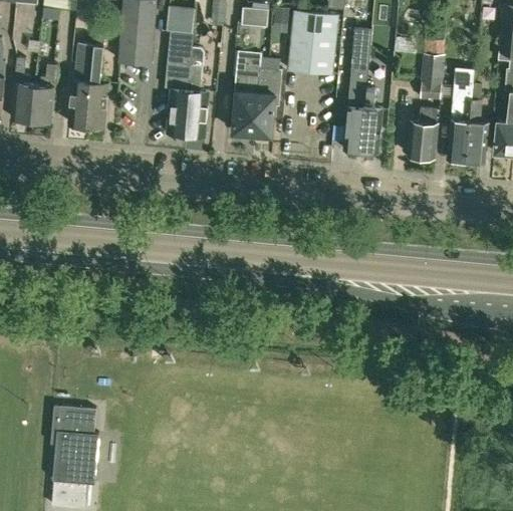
[(43,0),(42,9),(75,12),(75,0),(43,0)]
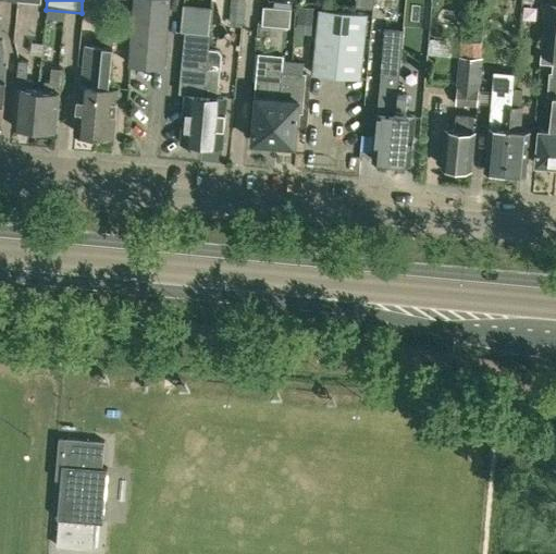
[(133,0),(127,68),(164,71),(165,60),(170,0),(133,0)]
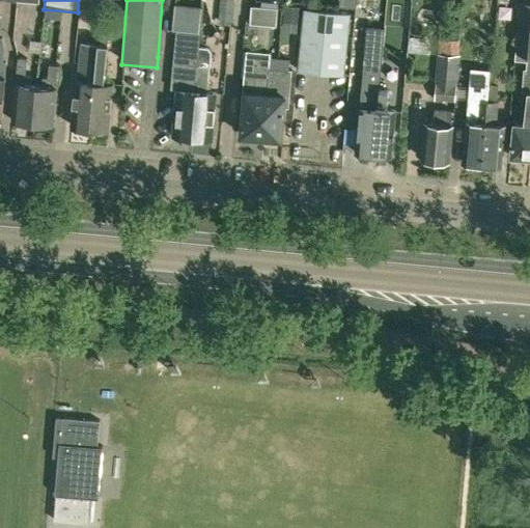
[(330,0),(331,9),(349,9),(349,0),(330,0)]
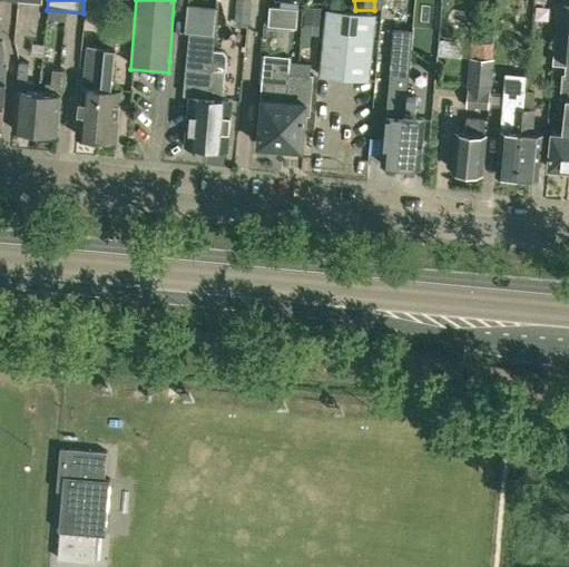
[(305,9),(304,26),(322,27),(323,10),(305,9)]
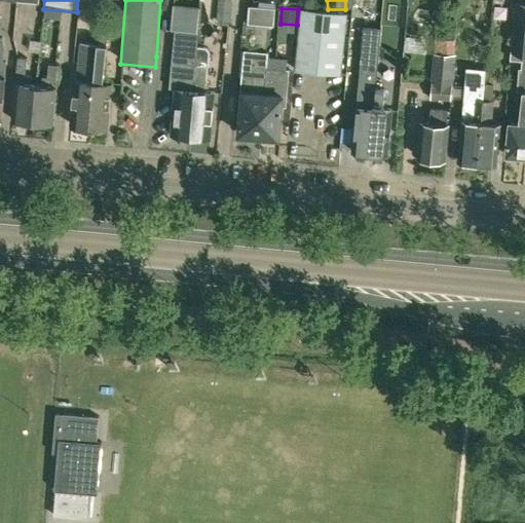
[(524,158),(524,8),(513,8),(509,54),(519,55),(516,91),(521,92),(518,125),(508,124),(504,157),(505,157),(508,160),(515,161),(518,158),(524,158)]
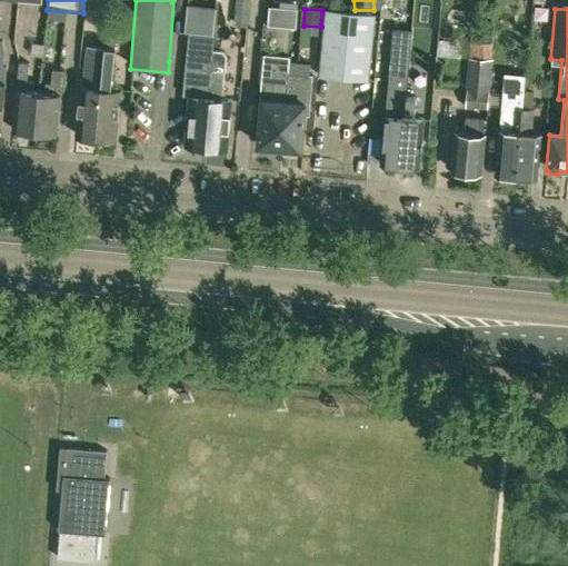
[(268,27),(295,30),(296,12),(269,10),(268,27)]
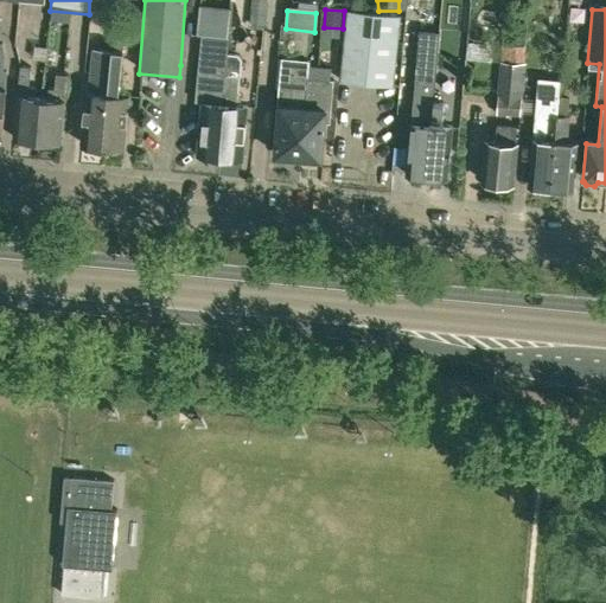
[(346,13),(339,84),(391,89),(397,18),(346,13)]
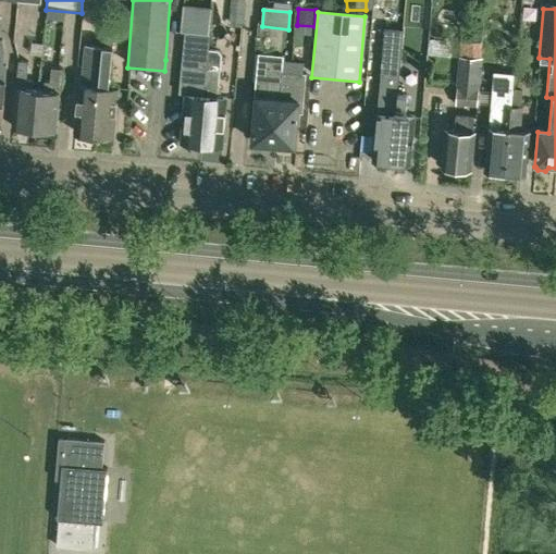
[(383,29),(371,163),(390,165),(396,97),(402,32),(383,29)]
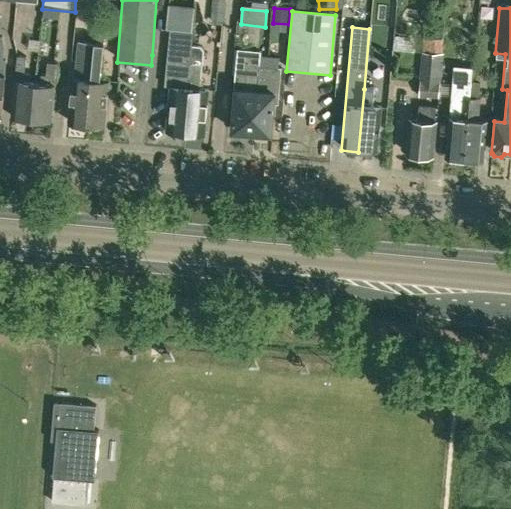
[(166,133),(186,135),(192,65),(190,65),(190,57),(191,48),(192,34),(171,32),(168,63),(166,87),(170,88),(168,105),(166,133)]
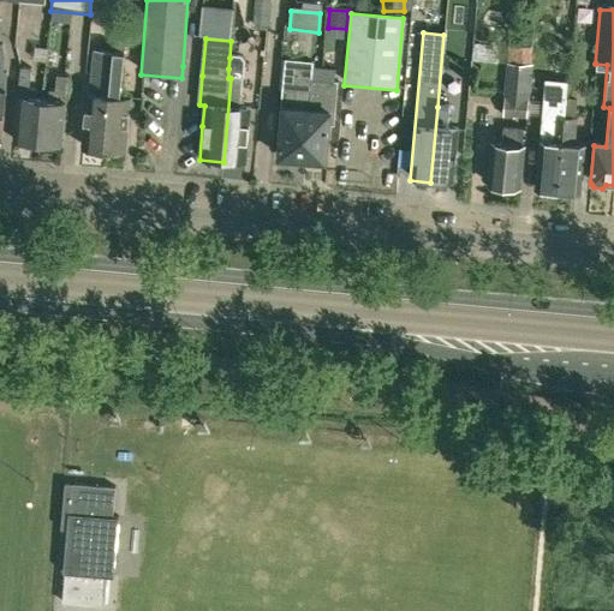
[(103,150),(111,67),(112,54),(93,53),(87,96),(82,149),(103,150)]
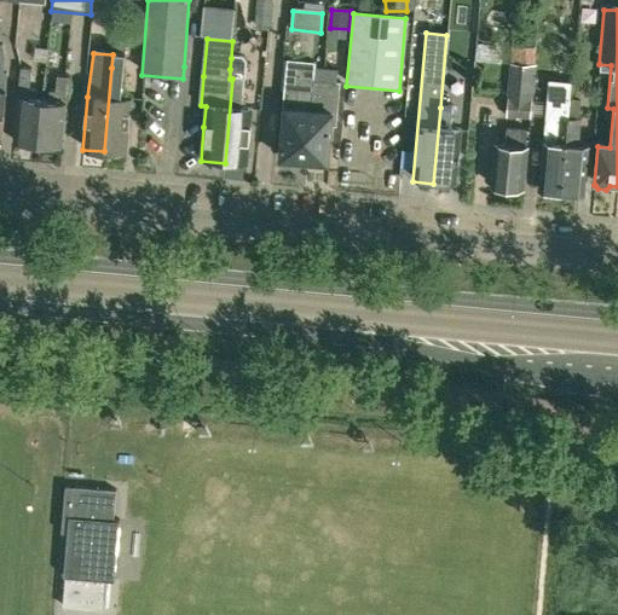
[(120,99),(122,74),(123,56),(113,54),(111,68),(104,151),(127,154),(131,100),(120,99)]
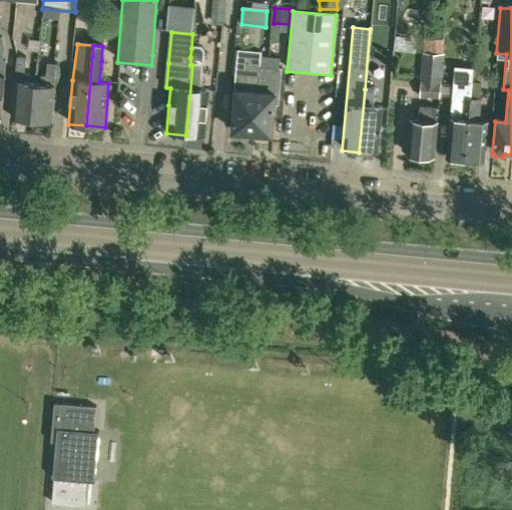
[(190,65),(192,65),(186,135),(204,136),(207,107),(208,91),(199,90),(202,66),(203,53),(199,49),(191,48),(190,57),(190,65)]
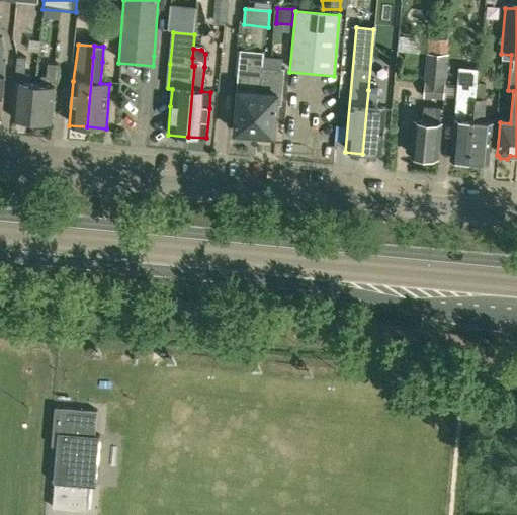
[(443,101),(447,59),(425,57),(424,84),(422,99),(443,101)]
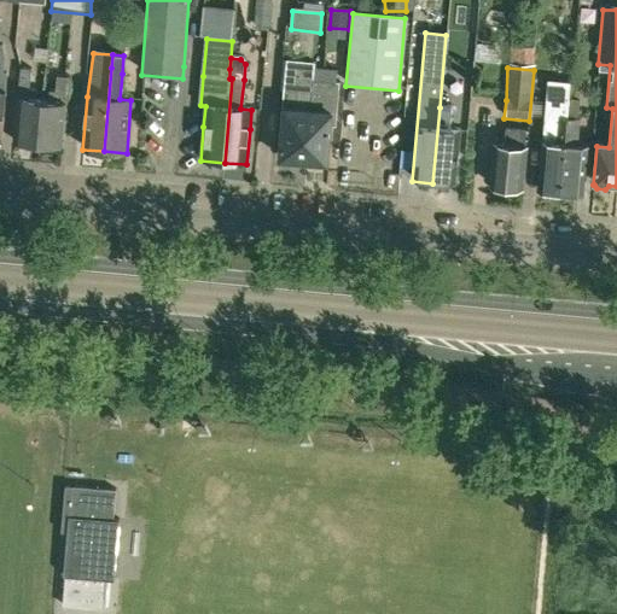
[(284,110),(279,158),(304,161),(312,82),(313,70),(298,69),(296,94),(283,93),(281,110),(284,110)]
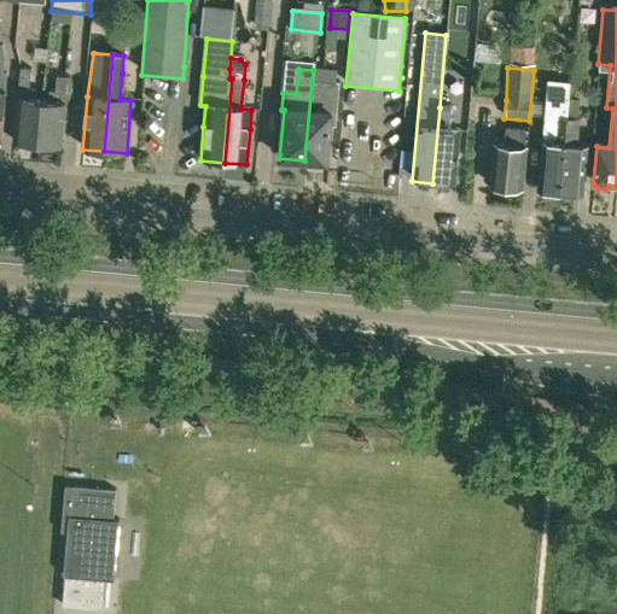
[(29,92),(30,75),(30,71),(21,70),(13,142),(38,145),(41,103),(34,101),(35,92),(29,92)]
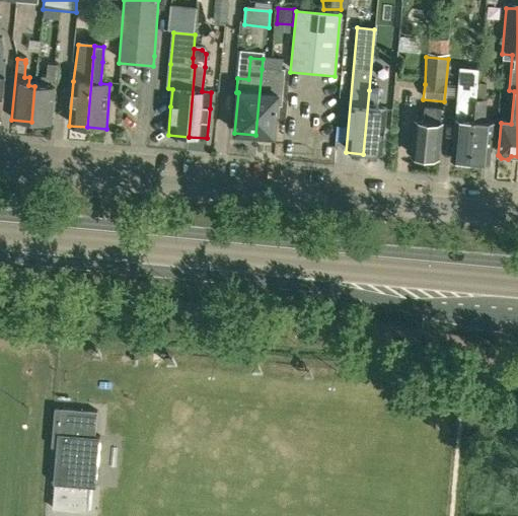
[(41,86),(34,86),(31,122),(52,123),(55,88),(57,88),(59,67),(48,66),(47,79),(42,78),(41,86)]
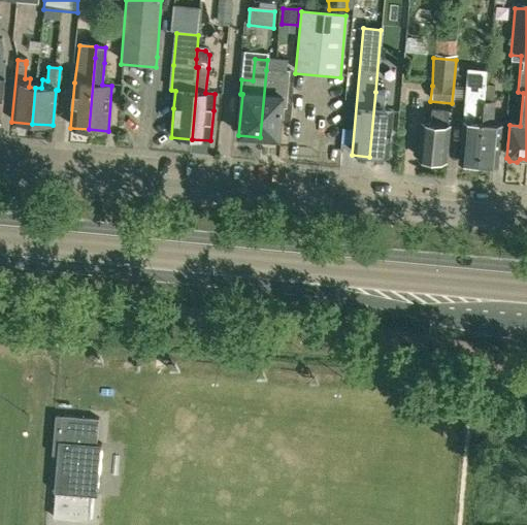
[(290,72),(266,70),(260,137),(278,139),(283,97),(288,98),(290,72)]
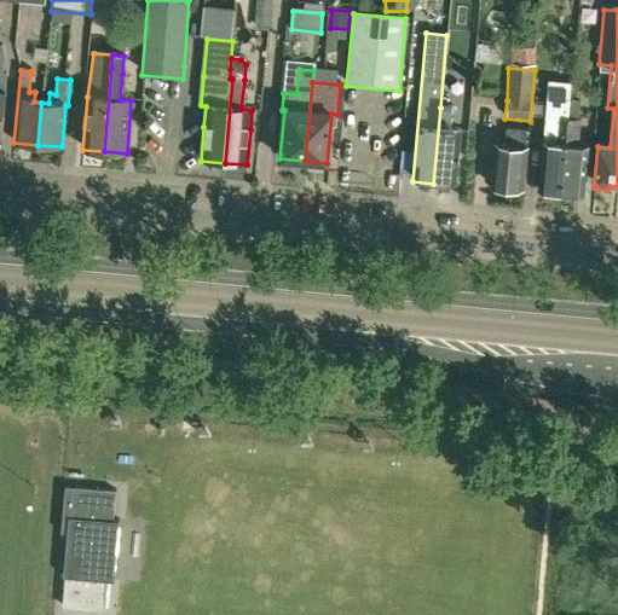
[(553,145),(541,144),(536,192),(562,195),(567,121),(570,91),(558,90),(553,145)]
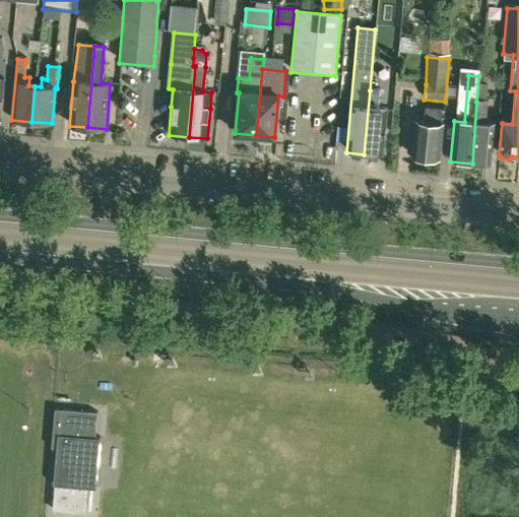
[(370,90),(364,154),(382,156),(386,112),(377,111),(379,90),(370,90)]
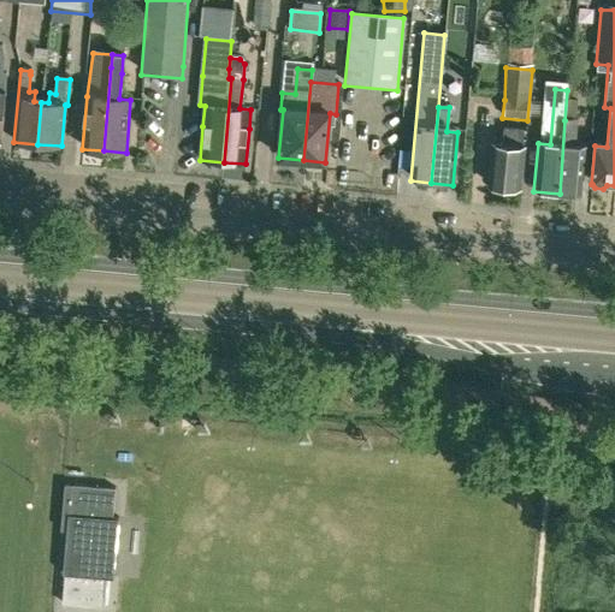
[(575,122),(565,120),(560,194),(580,196),(585,148),(573,147),(575,122)]
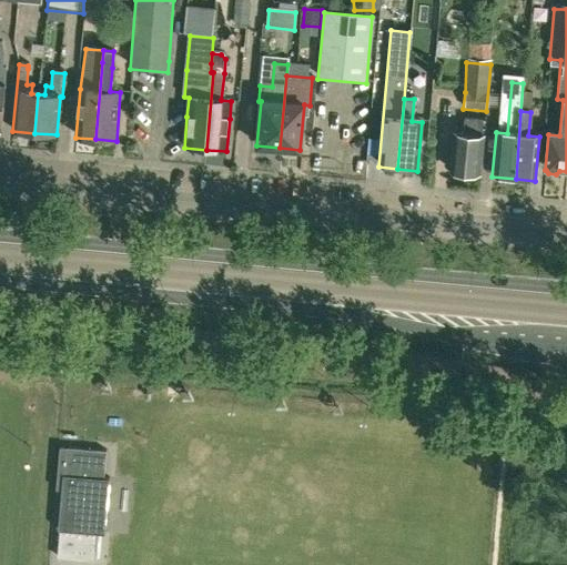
[(478,175),(482,147),(483,138),(481,138),(482,122),(463,120),(462,135),(452,134),(448,172),(478,175)]
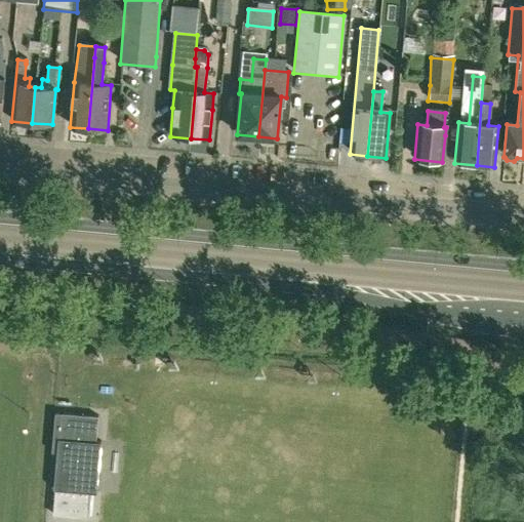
[(95,444),(97,418),(54,415),(51,454),(56,454),(53,492),(54,492),(52,517),(88,520),(90,495),(95,495),(101,444),(95,444)]
